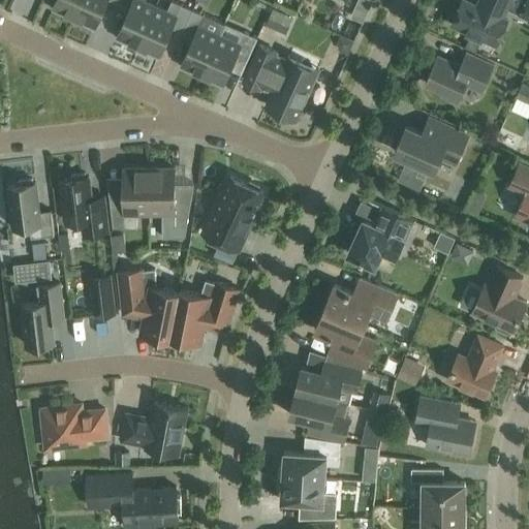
[(74,16),(81,0),(56,0),(52,9),(64,14),(66,11),(74,16)]
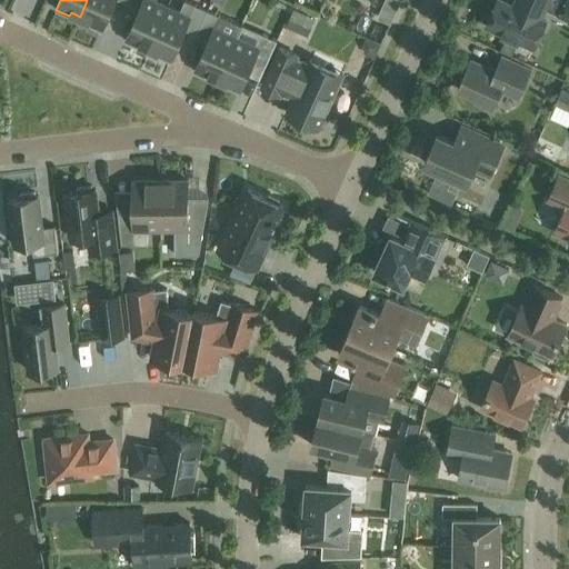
[(87,0),(80,17),(89,20),(88,23),(101,30),(113,0),(121,0),(128,2),(128,0),(87,0)]
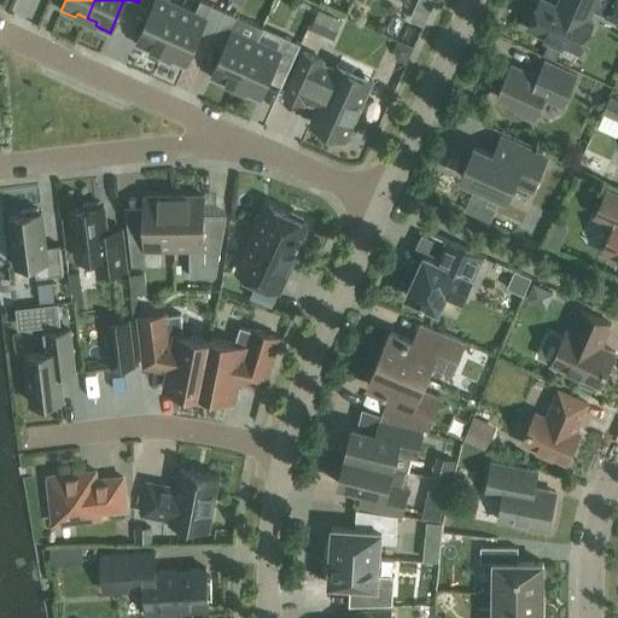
[(162,51),(182,6),(169,0),(139,0),(139,3),(152,9),(136,44),(150,51),(152,47),(162,51)]
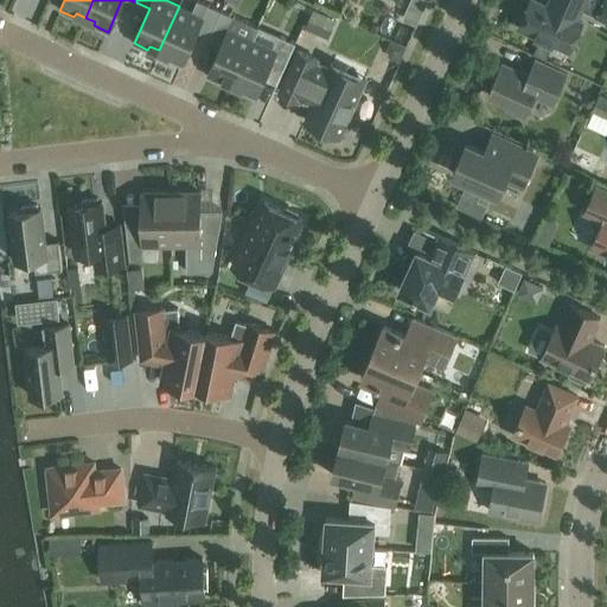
[(210,36),(222,10),(199,0),(196,0),(191,12),(179,6),(159,50),(168,55),(167,58),(181,64),(197,30),(210,36)]
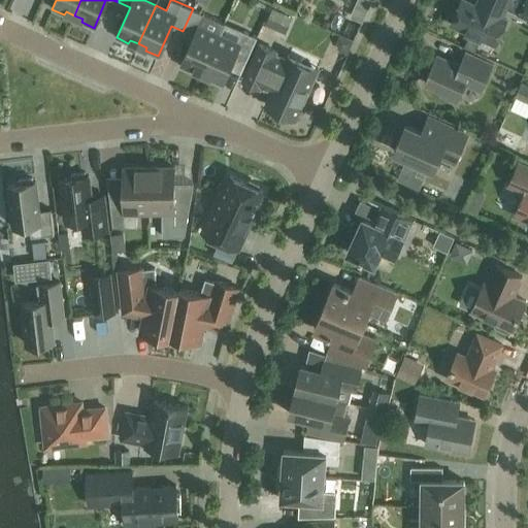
[(357,0),(355,5),(367,11),(372,0),(357,0)]
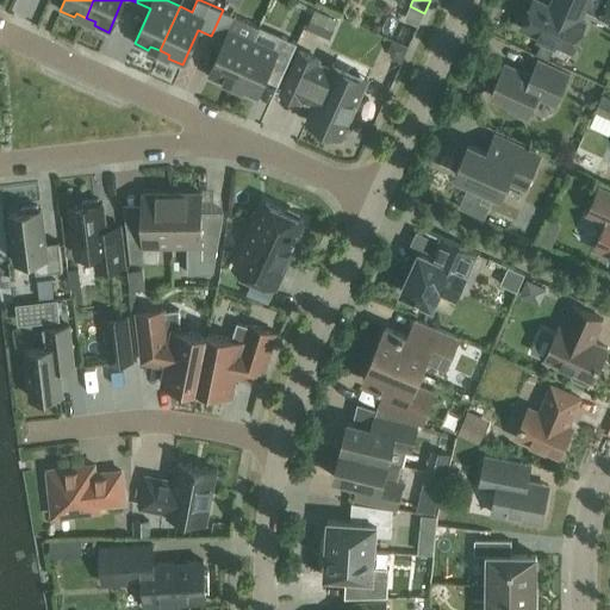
[(579,20),(587,0),(554,0),(556,1),(553,8),(535,0),(533,0),(521,27),(572,51),(585,23),(579,20)]
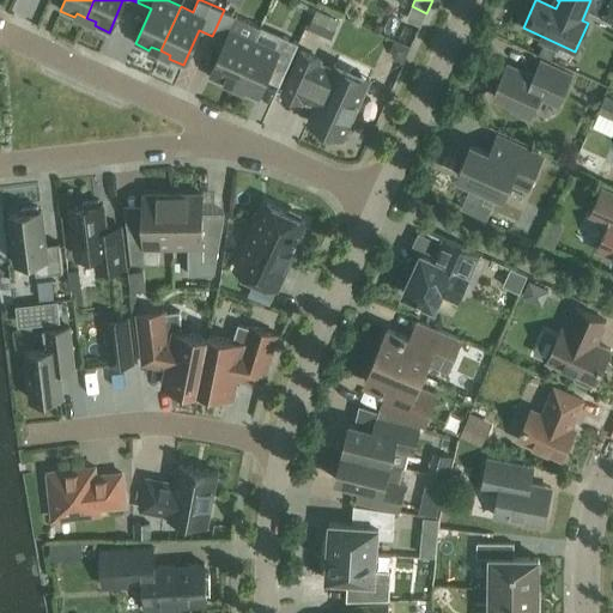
[(612,23),(612,0),(608,0),(601,18),(612,23)]
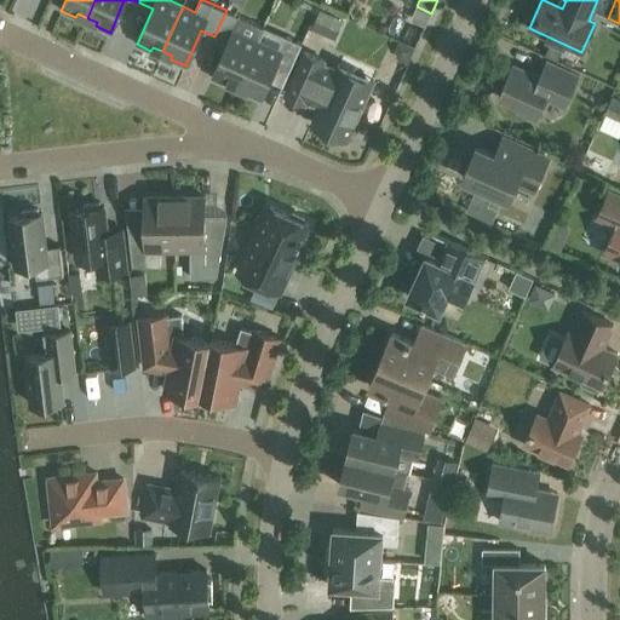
[(311,28),(327,35),(336,16),(320,9),(311,28)]
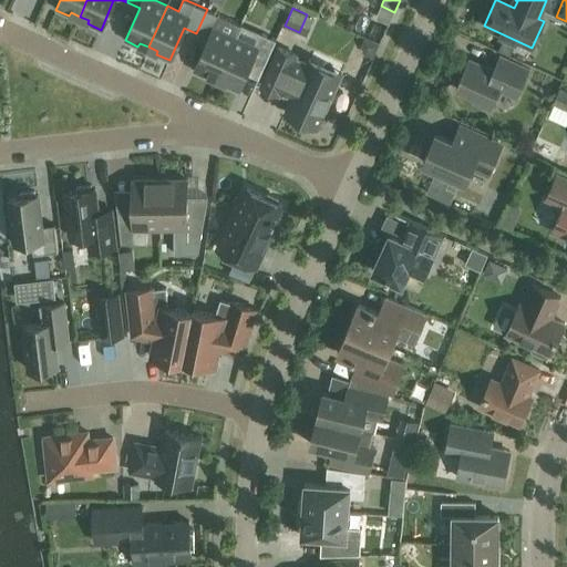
[(217,78),(236,37),(214,27),(219,14),(207,9),(196,33),(208,39),(194,71),(206,76),(208,73),(217,78)]
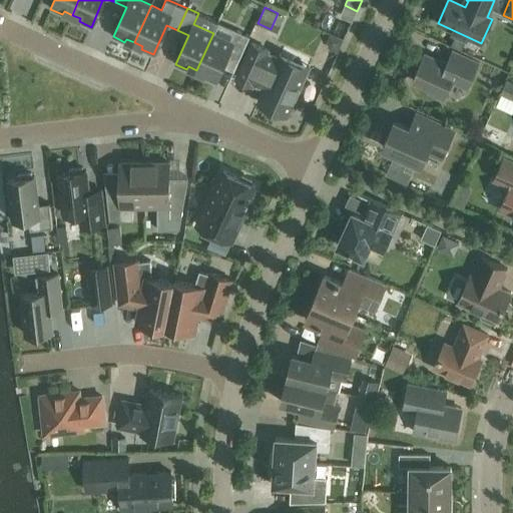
[(213,33),(196,70),(204,74),(203,77),(215,82),(228,53),(239,58),(249,36),(237,31),(232,42),(213,33)]
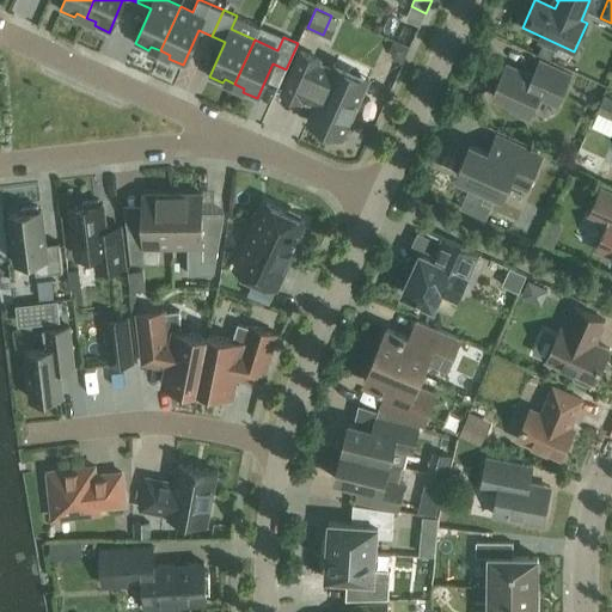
[(331,69),(318,63),(320,60),(300,50),(282,92),(301,102),(304,95),(311,98),(314,105),(308,121),(326,129),(329,135),(338,140),(348,136),(353,126),(350,120),(368,79),(334,63),(331,69)]
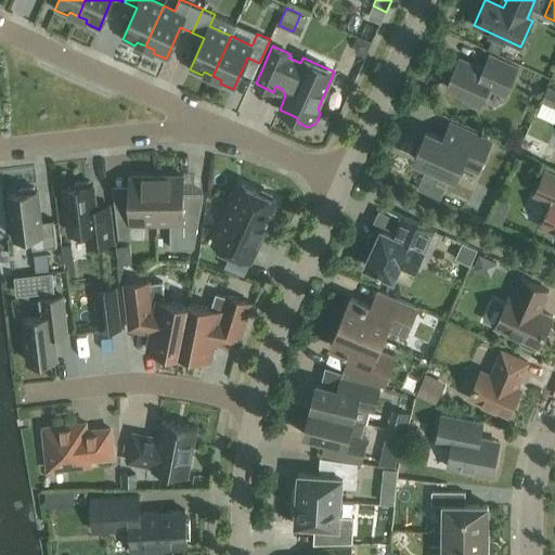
[(506,95),(518,68),(489,55),(482,69),(459,59),(447,87),(465,95),(464,99),(480,106),(489,88),(506,95)]
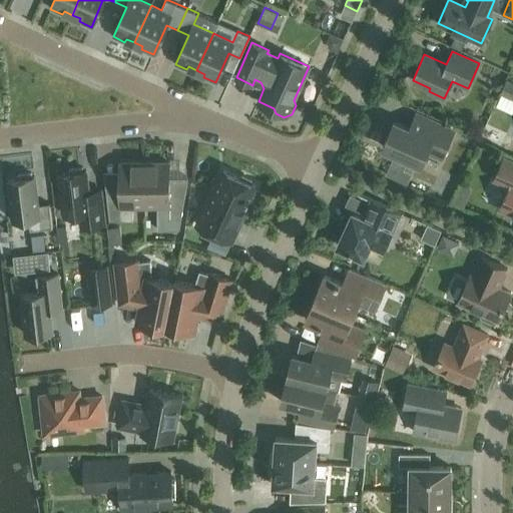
[(512,98),(512,82),(506,80),(500,93),(512,98)]
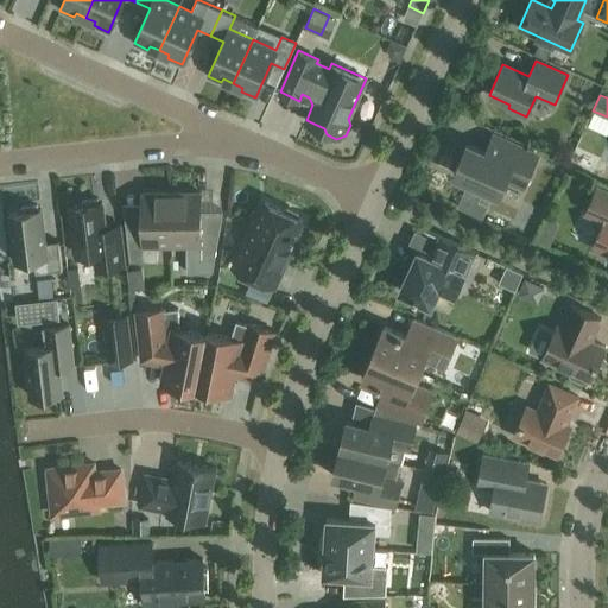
[(538,154),(493,134),(486,152),(467,144),(454,175),(499,195),(506,179),(524,188),(538,154)]
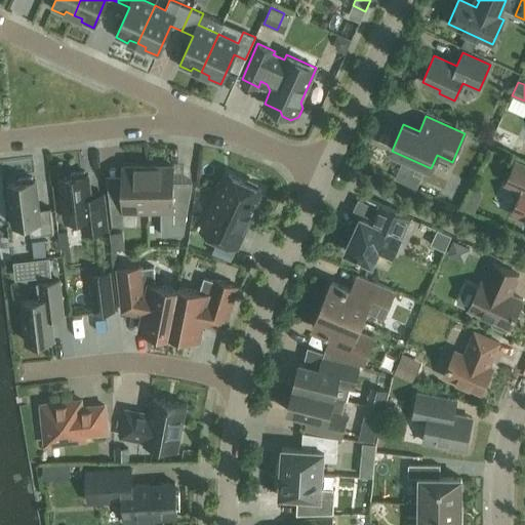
[(524,219),(524,165),(515,161),(506,183),(522,190),(511,214),(524,219)]
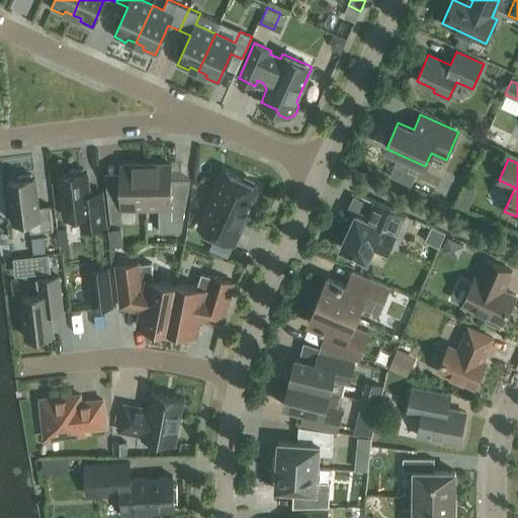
[(135,207),(147,207),(146,164),(121,165),(121,192),(108,192),(108,187),(107,187),(111,222),(135,222),(135,207)]
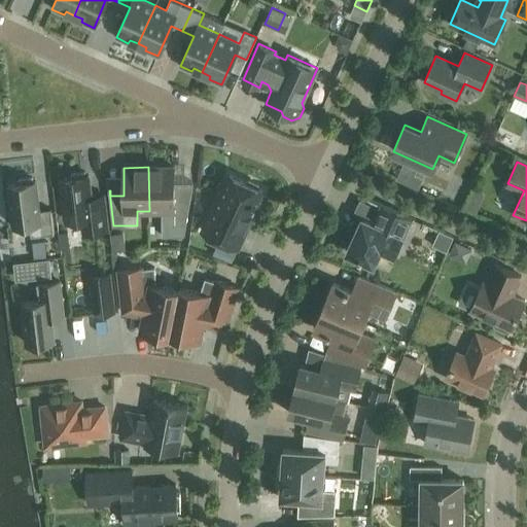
[(148,167),(149,211),(163,211),(163,236),(184,236),(194,182),(191,182),(191,186),(175,186),(174,167),(148,167)]
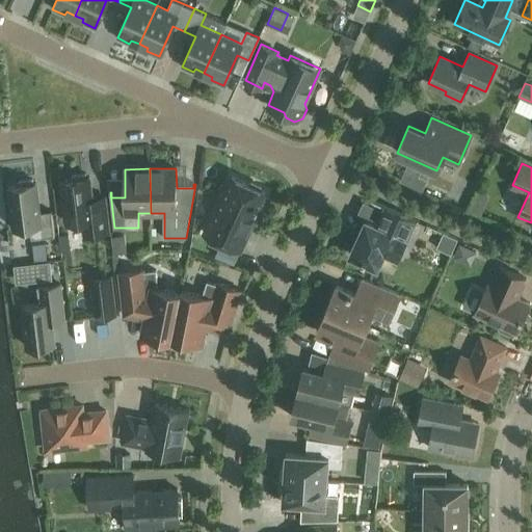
[(64,179),(70,221),(85,219),(87,232),(110,229),(107,204),(95,206),(91,176),(89,176),(88,173),(74,175),(75,178),(64,179)]
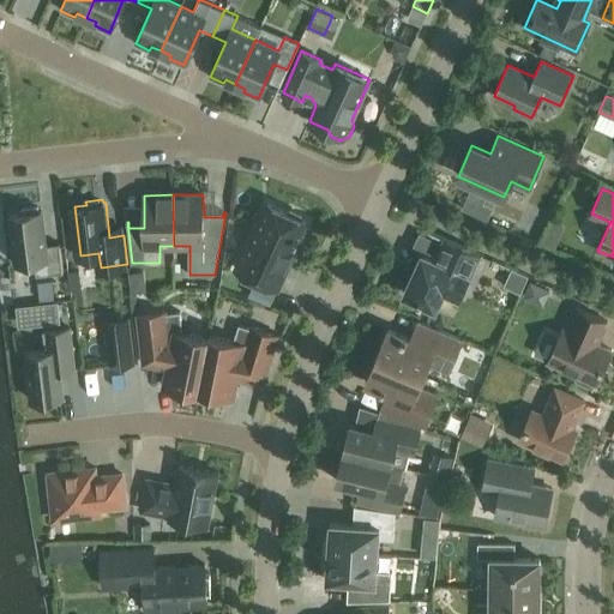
[(287,212),(268,203),(247,247),(245,247),(235,269),(278,288),(301,238),(300,236),(307,221),(301,218),(300,215),(290,210),(287,212)]
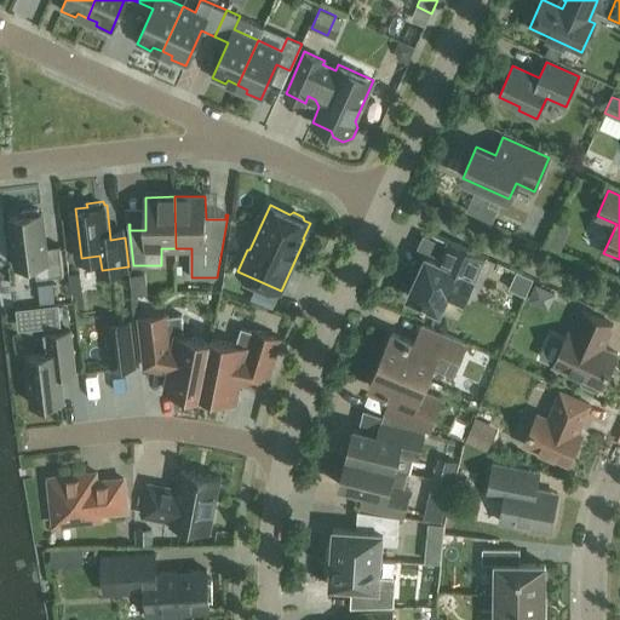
[(11,217),(16,265),(35,263),(38,277),(64,275),(61,246),(46,247),(42,213),(39,213),(39,208),(22,211),(22,214),(11,217)]
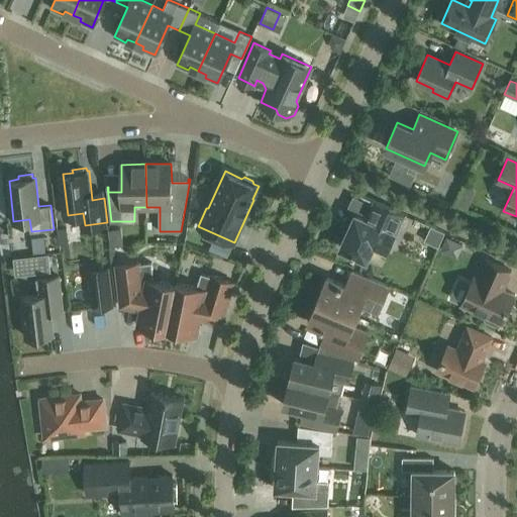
[(387,249),(403,213),(375,201),(367,219),(355,214),(353,219),(355,220),(351,227),(350,226),(340,247),(367,260),(374,243),(387,249)]
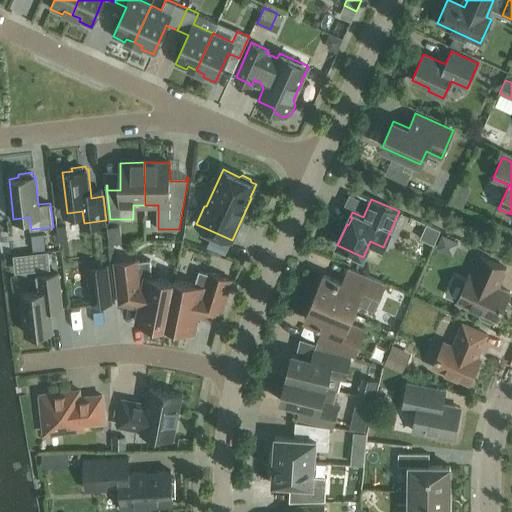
[(426,224),(420,238),(434,245),(440,230),(426,224)]
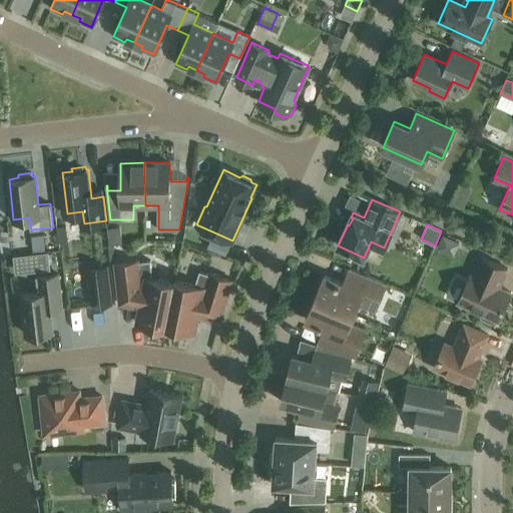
[(57,226),(58,241),(66,241),(64,225),(57,226)]
